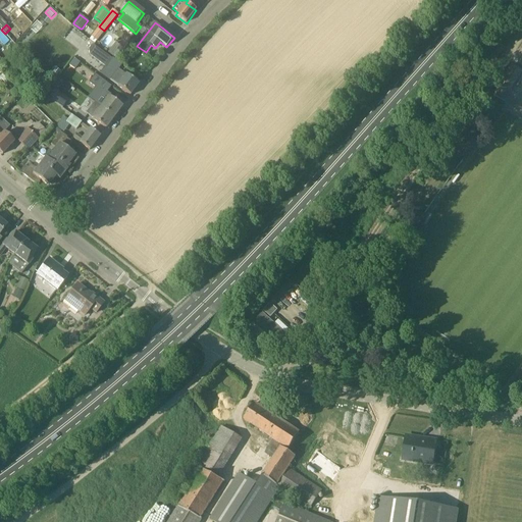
[(0,39),(5,45),(9,40),(0,29),(0,39)]
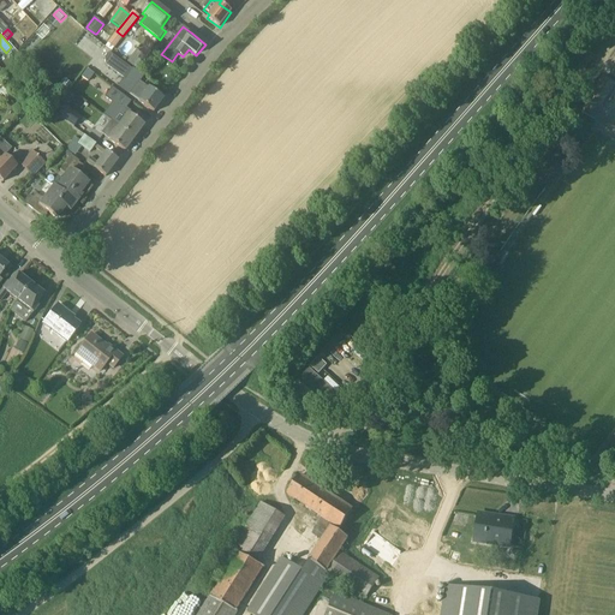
[(136,51),(127,63),(135,69),(144,58),(136,51)]
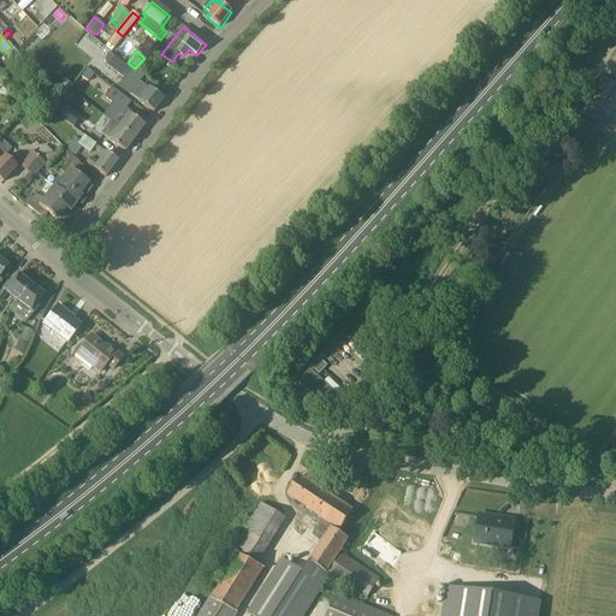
[(132,70),(122,61),(112,73),(123,82),(132,70)]
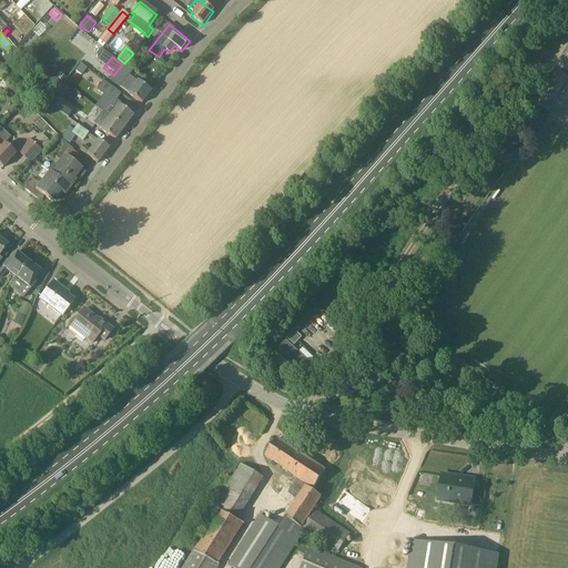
[(73,82),(80,72),(74,68),(68,79),(73,82)]
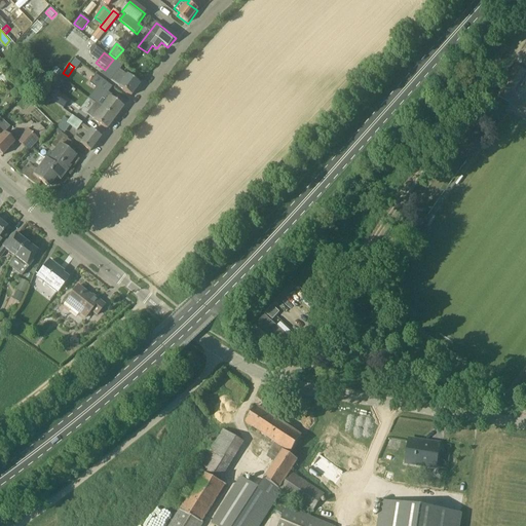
[(525,72),(525,71),(516,66),(497,96),(508,102),(525,72)]
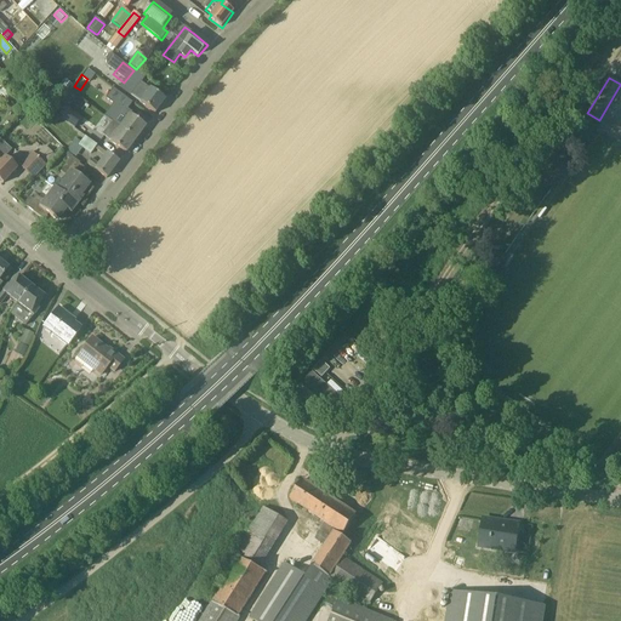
[(131,95),(155,114),(165,101),(141,81),(131,95)]
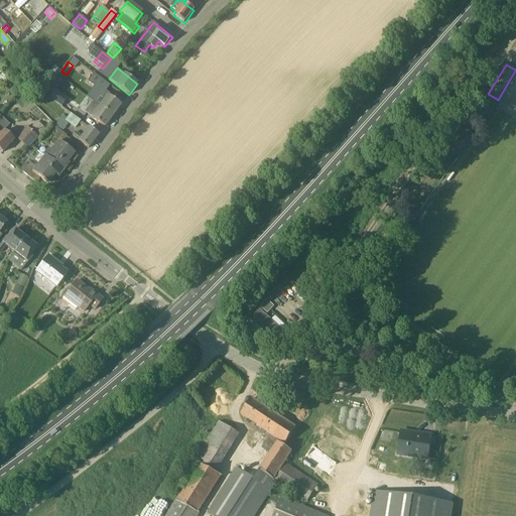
[(103,83),(95,77),(90,84),(98,89),(103,83)]
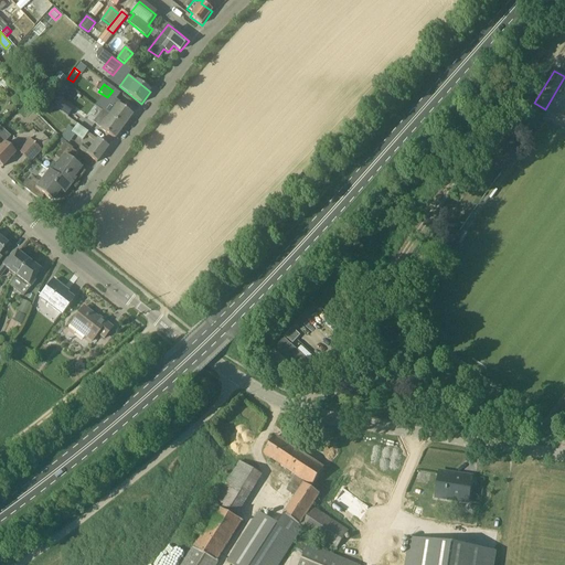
[(67,116),(74,108),(60,97),(53,106),(67,116)]
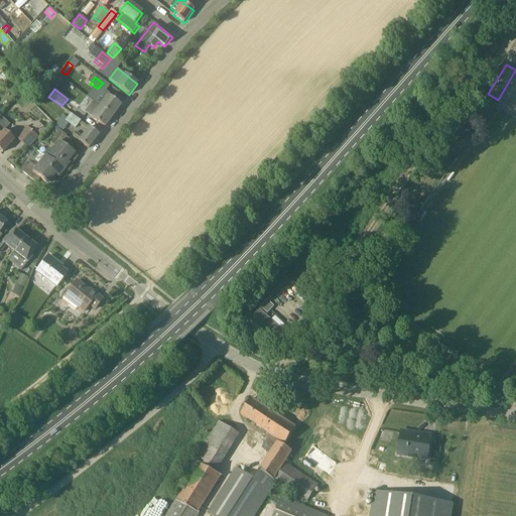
[(108,96),(101,91),(98,96),(104,101),(100,107),(113,116),(121,105),(108,96)]
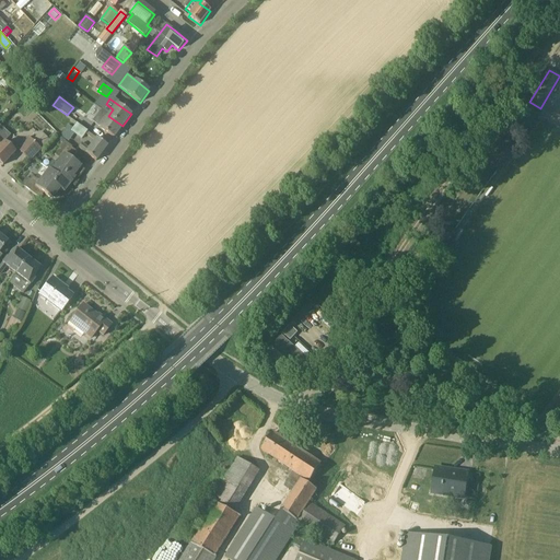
[(96,116),(92,123),(100,128),(113,139),(123,126),(108,116),(101,111),(96,116)]
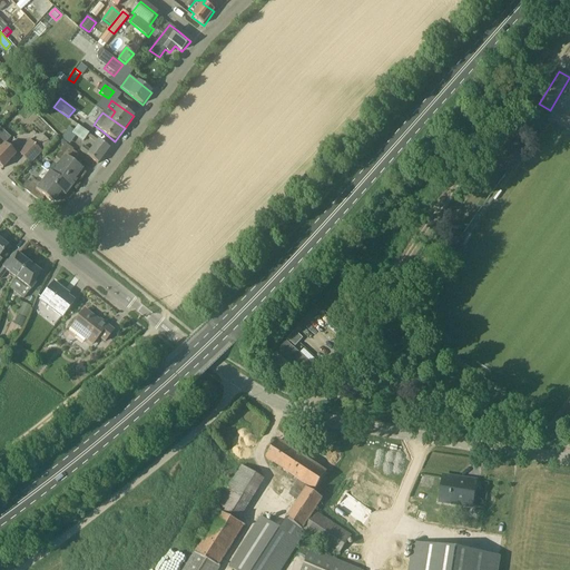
[(72,134),(82,141),(88,135),(78,126),(72,134)]
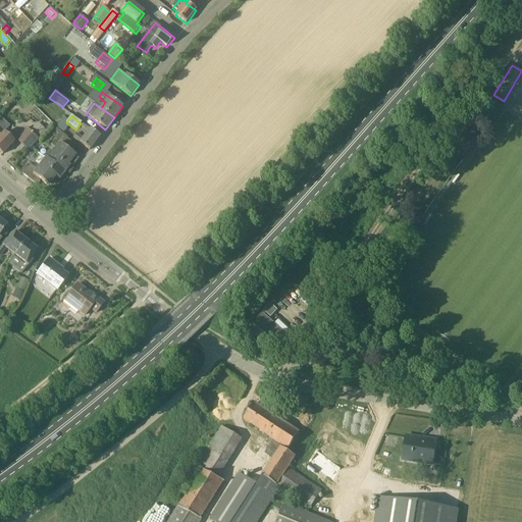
[(4,133),(9,126),(3,120),(0,123),(0,152),(2,155),(14,143),(4,133)]
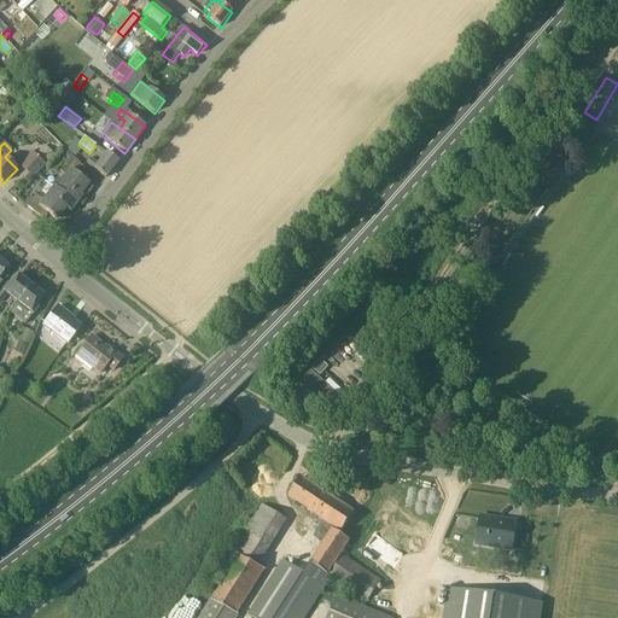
[(45,145),(36,155),(46,164),(54,155),(45,145)]
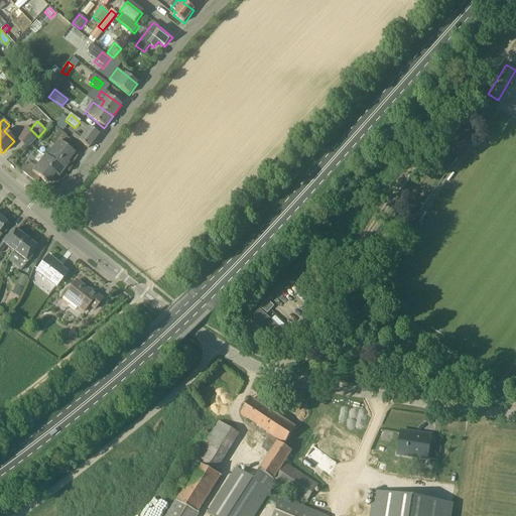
[(37,138),(25,127),(15,138),(27,149),(37,138)]
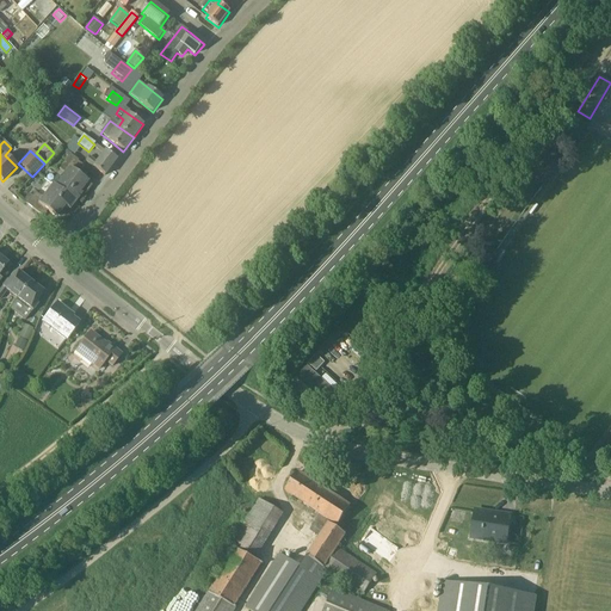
[(117,160),(105,152),(97,162),(90,158),(86,162),(105,177),(117,160)]
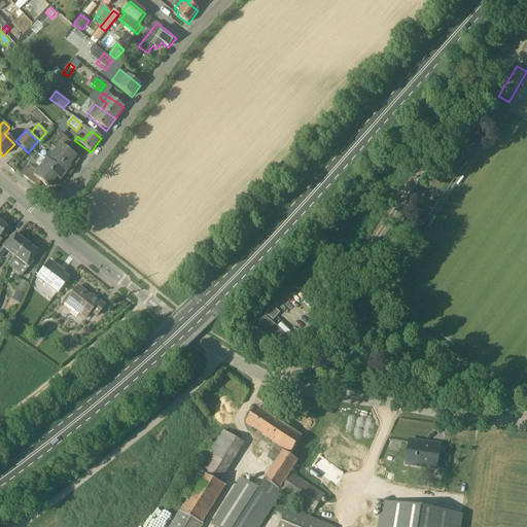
[(76,157),(66,150),(66,149),(71,143),(67,139),(68,139),(61,134),(51,146),(57,149),(54,153),(49,151),(45,157),(66,174),(71,168),(69,167),(76,157)]
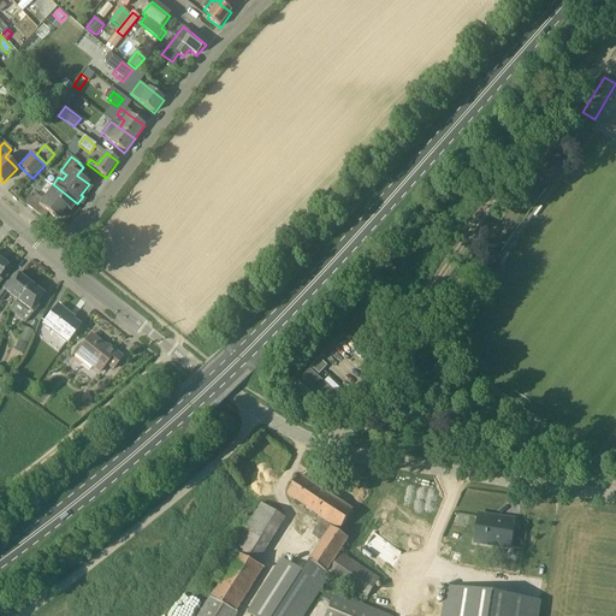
[(77,203),(53,184),(52,185),(54,187),(43,201),(35,194),(33,199),(28,203),(27,206),(41,217),(45,211),(58,220),(66,209),(70,212),(77,203)]
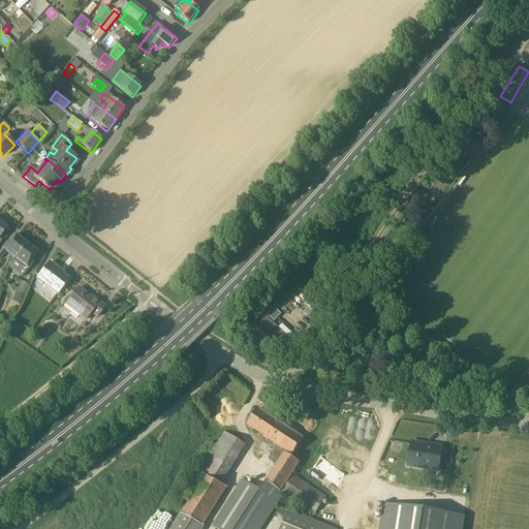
[(16,258),(26,245),(16,236),(8,245),(6,243),(2,249),(0,251),(0,259),(6,251),(16,258)]
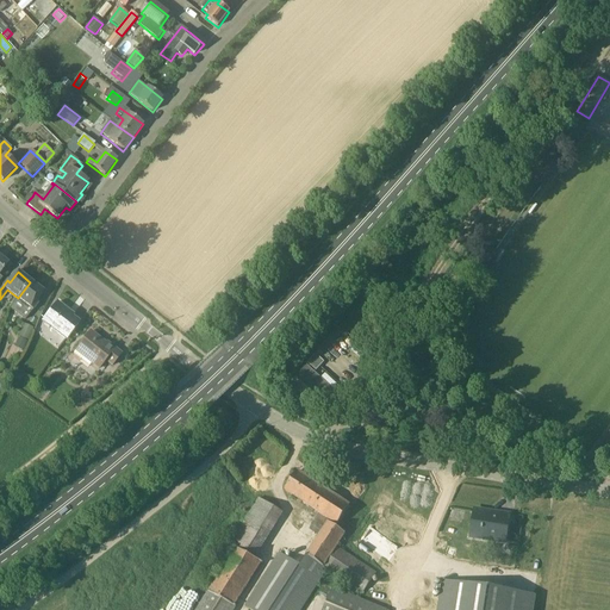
[(37,302),(44,292),(30,282),(18,298),(10,309),(25,321),(33,310),(38,303),(37,302)]
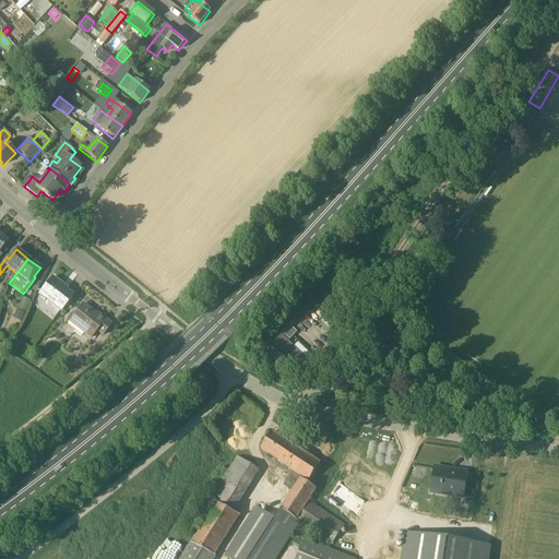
[(52,306),(60,311),(72,297),(61,288),(62,286),(52,277),(42,292),(55,302),(52,306)]
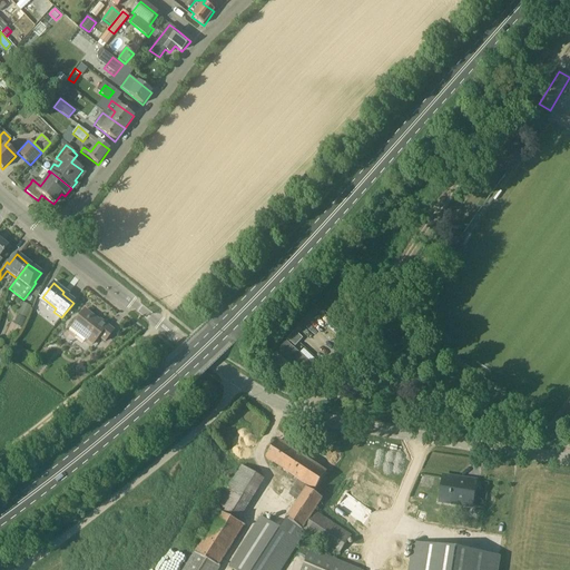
[(30,306),(23,303),(18,316),(25,318),(30,306)]
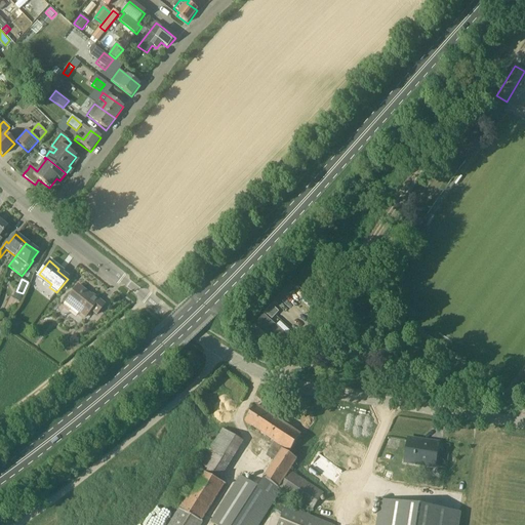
[(299,287),(294,283),(289,288),(294,292),(299,287)]
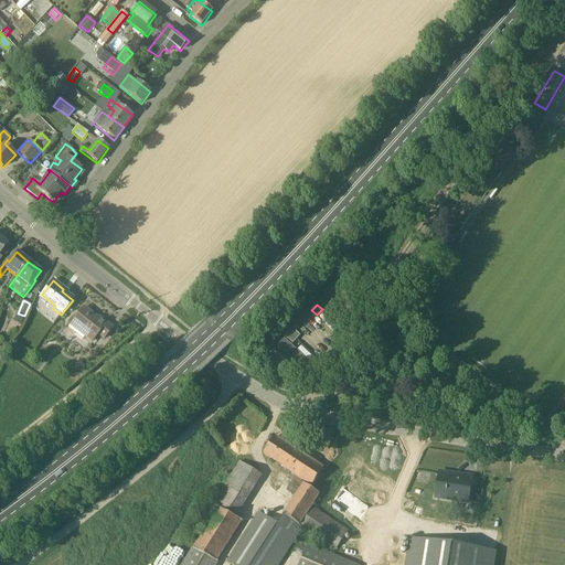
[(91,316),(92,313),(84,308),(70,326),(93,343),(98,336),(105,340),(114,329),(99,318),(97,320),(91,316)]
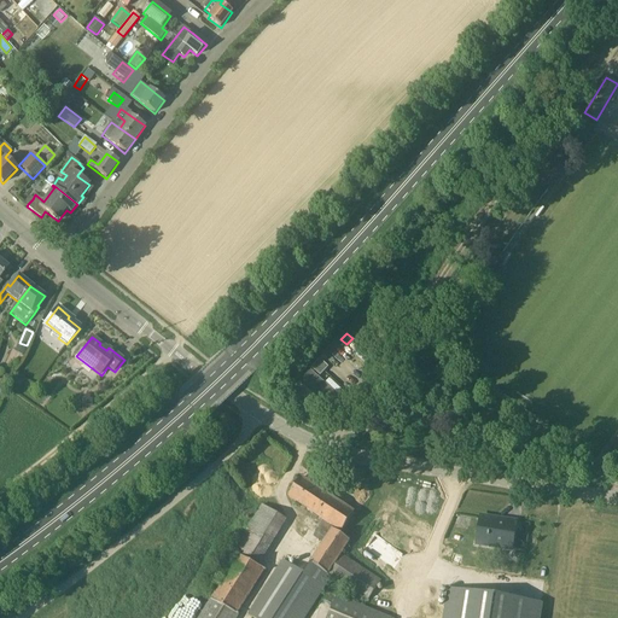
[(348,347),(338,356),(359,374),(368,363),(348,347)]
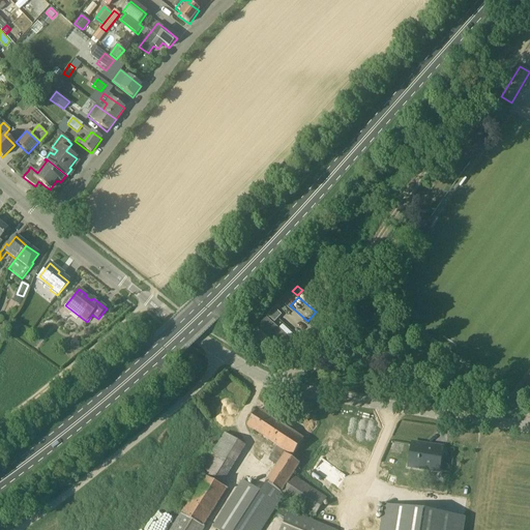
[(274,307),(267,316),(275,322),(283,315),(274,307)]
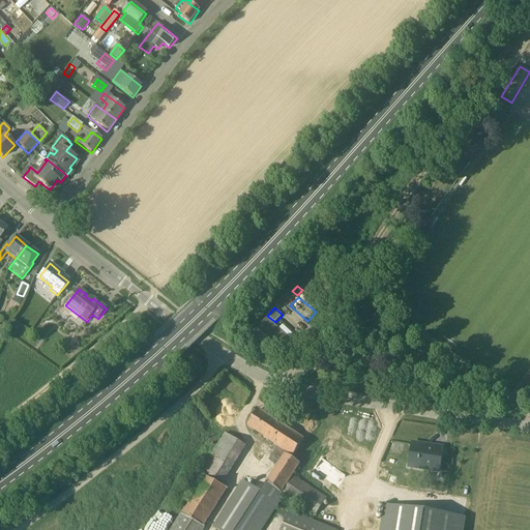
[(287,346),(266,326),(256,337),(275,357),(287,346)]
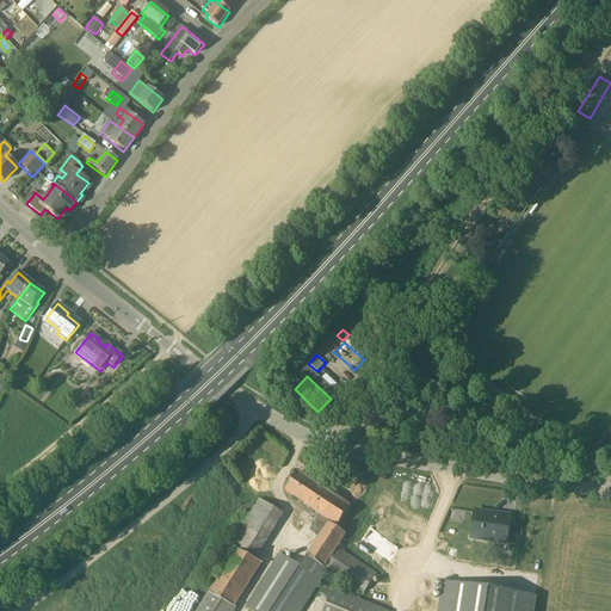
[(610,458),(610,434),(597,456),(608,463),(610,458)]
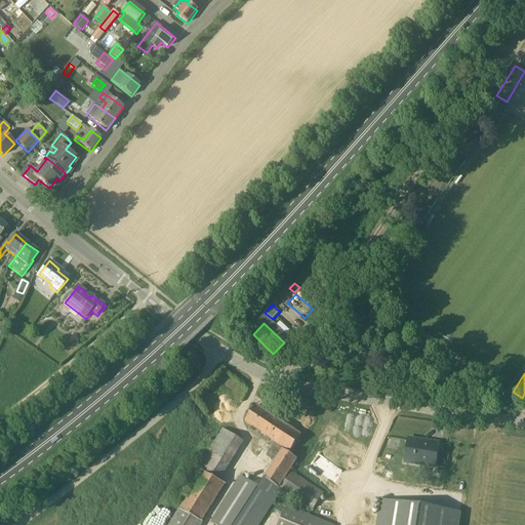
[(300,436),(255,406),(245,421),(275,441),(269,451),(278,457),(258,486),(241,475),(211,521),(217,524),(259,524),(282,490),(313,511),(324,493),(290,471),(298,458),(289,453),(300,436)]
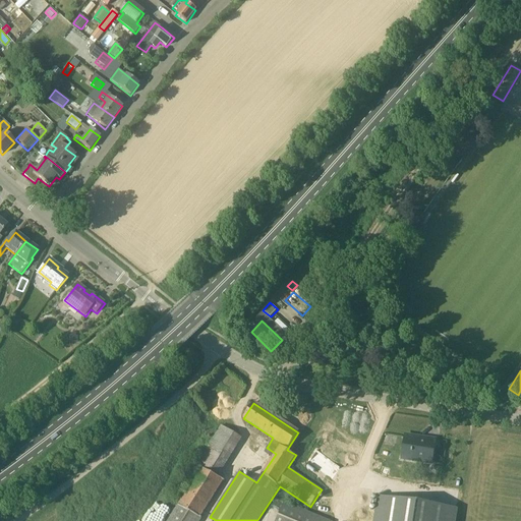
[(240,438),(237,436),(221,425),(196,465),(203,469),(178,506),(169,520),(199,520),(200,520),(198,518),(222,481),(220,480),(215,477),(240,438)]
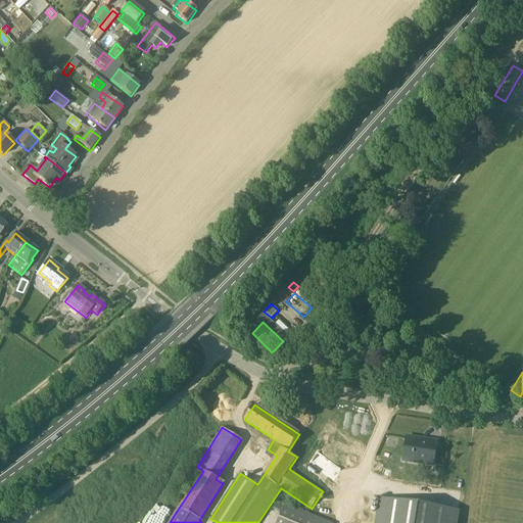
[(437,441),(421,439),(421,441),(407,438),(403,461),(434,466),(437,441)]
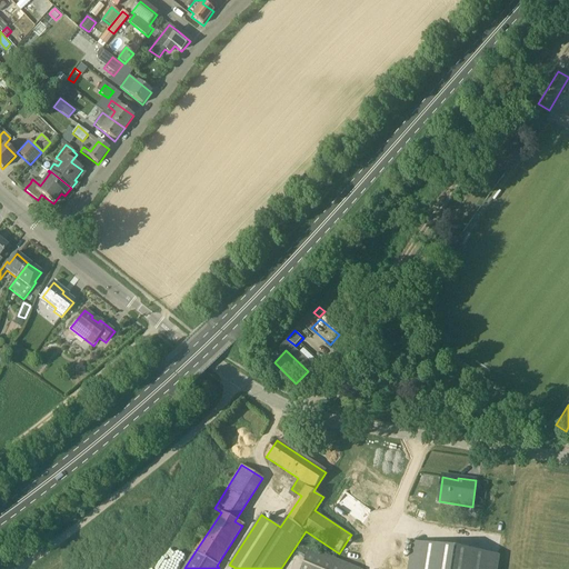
[(496,568),(498,556),(415,542),(410,568),(496,568)]
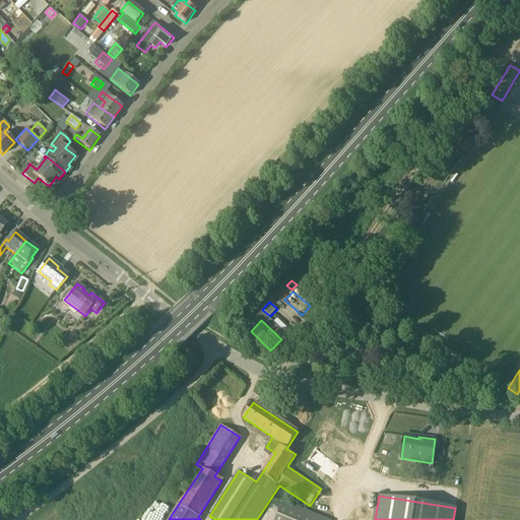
[(331,519),(283,501),(275,519),(331,519)]
